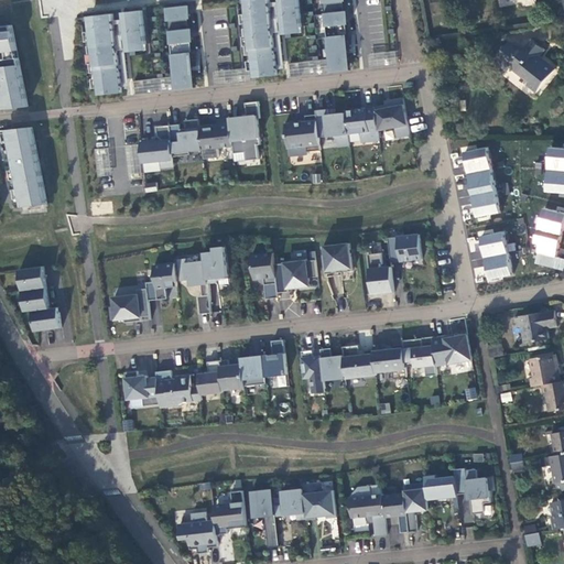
[(269,0),(239,0),(240,3),(247,3),(249,23),(242,24),(243,29),(249,28),(251,44),(245,45),(246,50),(251,49),(255,77),(278,75),(269,0)]
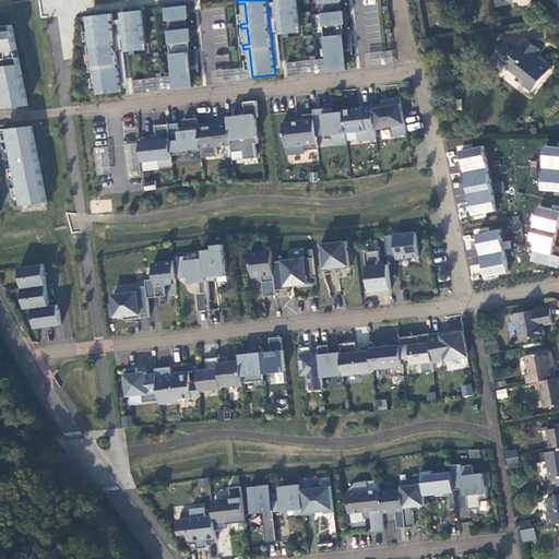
[(296,0),(278,0),(283,34),(288,33),(287,27),(299,26),(296,0)]
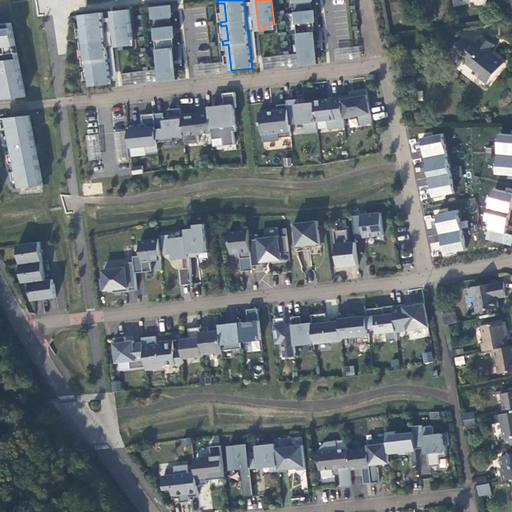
[(312,0),(294,0),(300,53),(318,51),(312,0)]
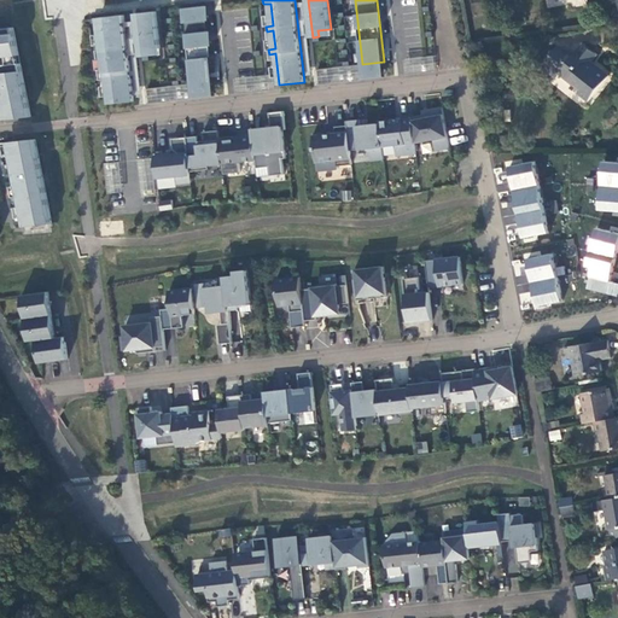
[(184,7),(192,83),(214,81),(205,5),(184,7)]
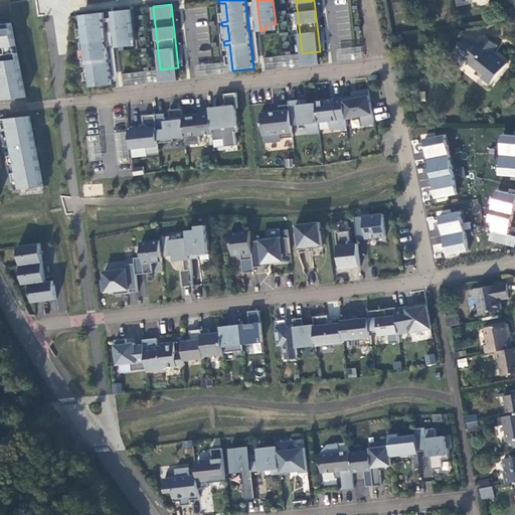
[(134,40),(131,9),(115,11),(119,47),(120,47),(120,50),(126,50),(125,45),(123,45),(123,41),(134,40)]
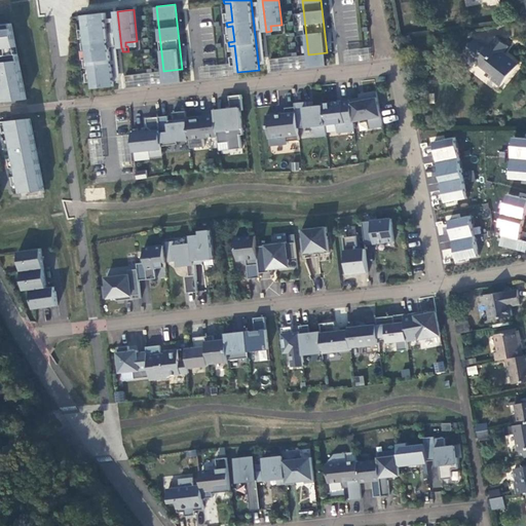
[(89,62),(92,88),(114,86),(106,12),(78,15),(79,20),(85,19),(87,38),(81,38),(81,43),(87,42),(89,58),(83,59),(84,63),(89,62)]
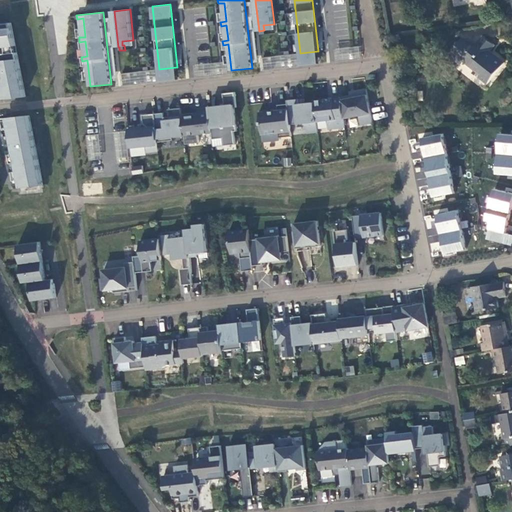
[(0,47),(15,45),(11,22),(0,23),(0,47)]
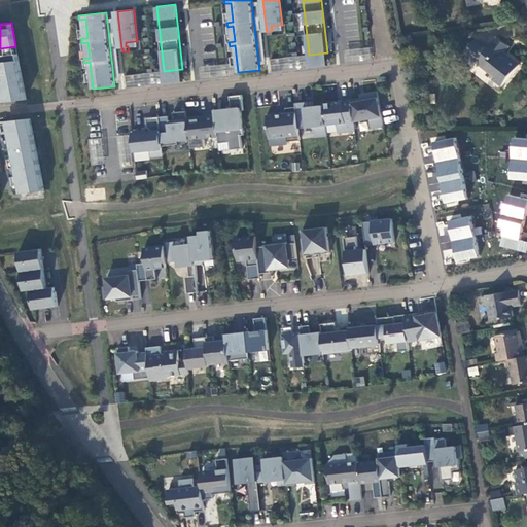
[(489,47),(479,39),(476,39),(460,58),(473,68),(478,63),(495,77),(493,79),(502,86),(520,64),(504,53),(510,46),(498,36),(489,47)]
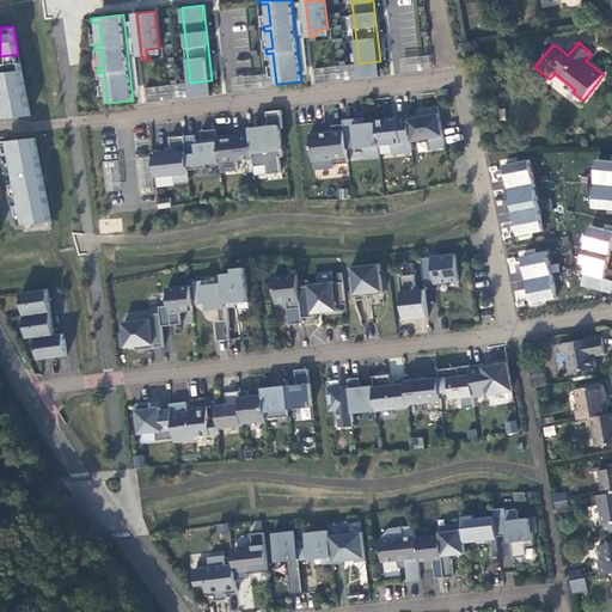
[(403,56),(403,72),(429,72),(430,56),(403,56)]
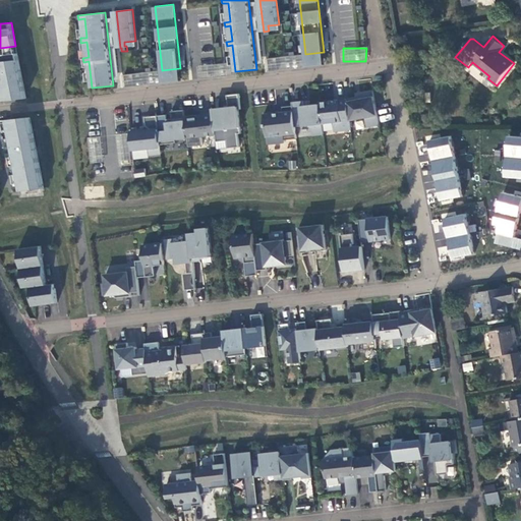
[(324,52),(305,54),(307,66),(326,64),(324,52)]
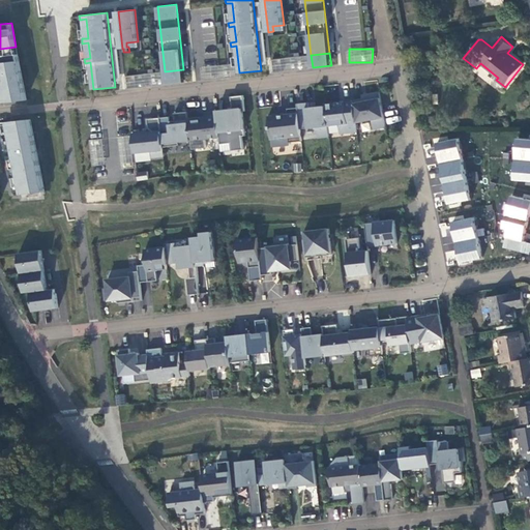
[(18,54),(0,56),(0,83),(4,102),(26,99),(18,54)]
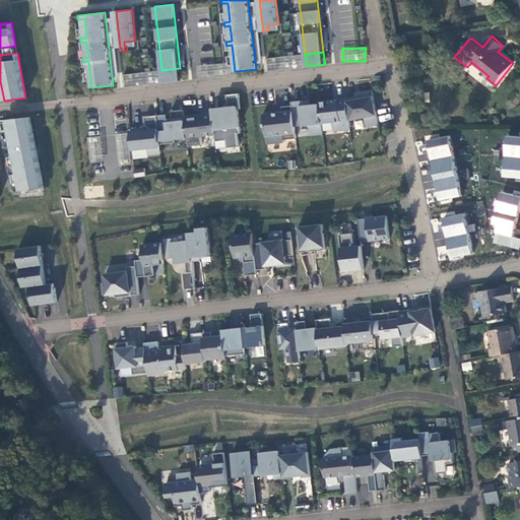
[(198,59),(202,77),(230,72),(228,61),(213,64),(212,56),(198,59)]
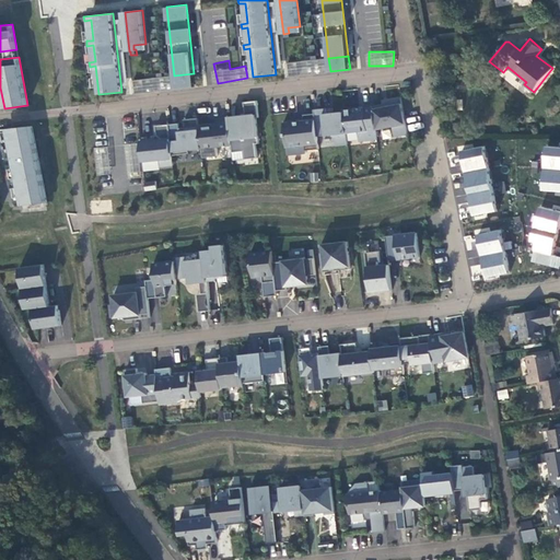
[(298,61),(288,62),(290,76),(300,74),(298,61)]
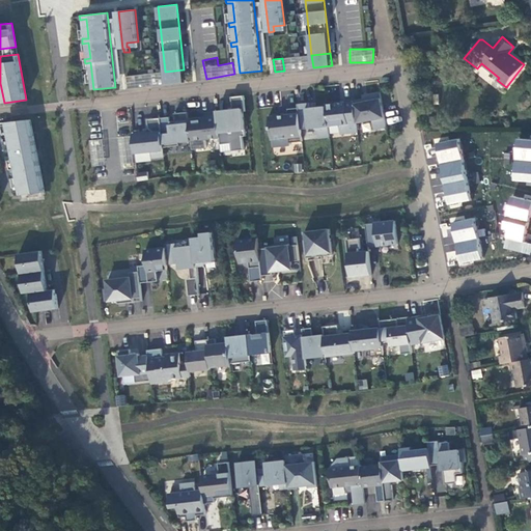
[(186,82),(184,70),(165,72),(167,84),(186,82)]
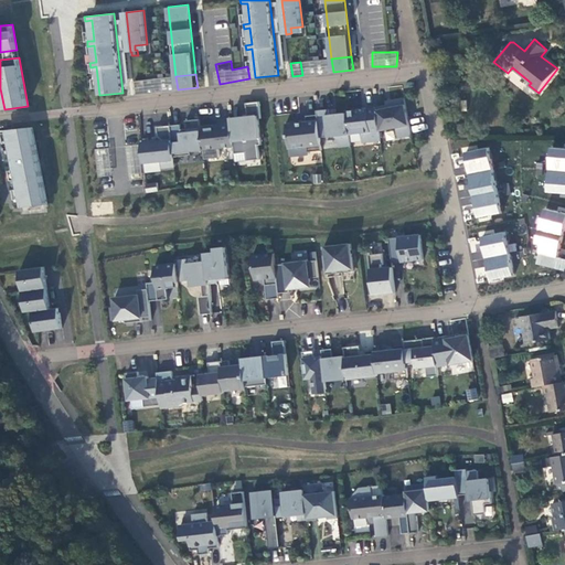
[(145,80),(135,81),(137,94),(147,93),(145,80)]
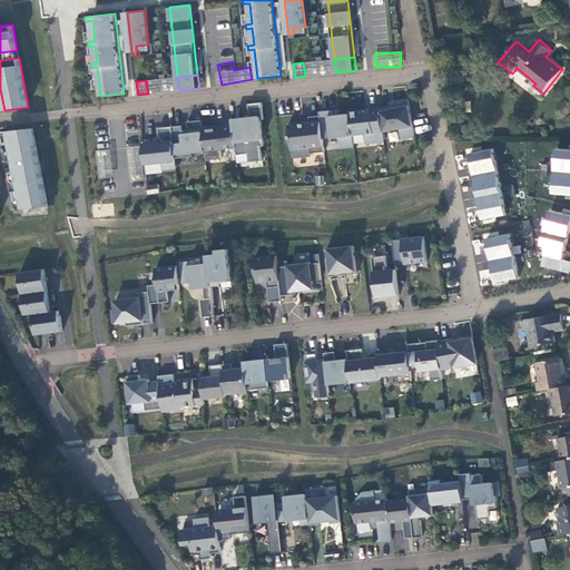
[(409,99),(390,102),(390,106),(381,108),(383,131),(400,128),(402,138),(415,136),(409,99)]
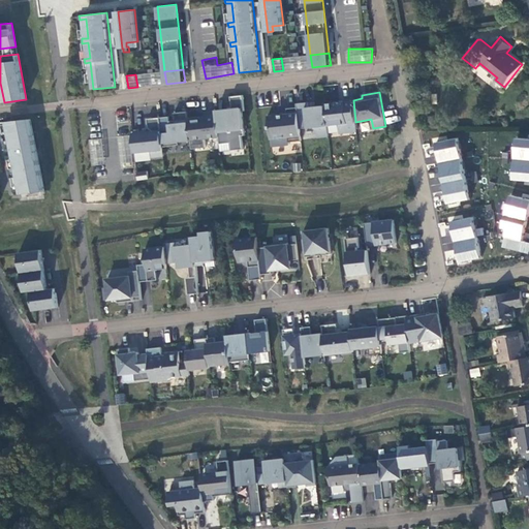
[(230,143),(231,150),(243,149),(242,135),(245,135),(242,111),(245,111),(243,95),(231,96),(232,111),(216,112),(219,136),(220,144),(230,143)]
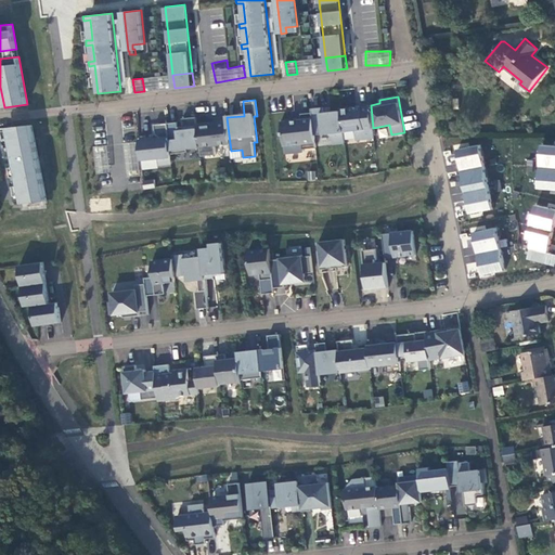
[(371,105),(341,108),(341,111),(344,132),(356,130),(357,140),(374,138),(373,128),(371,105)]
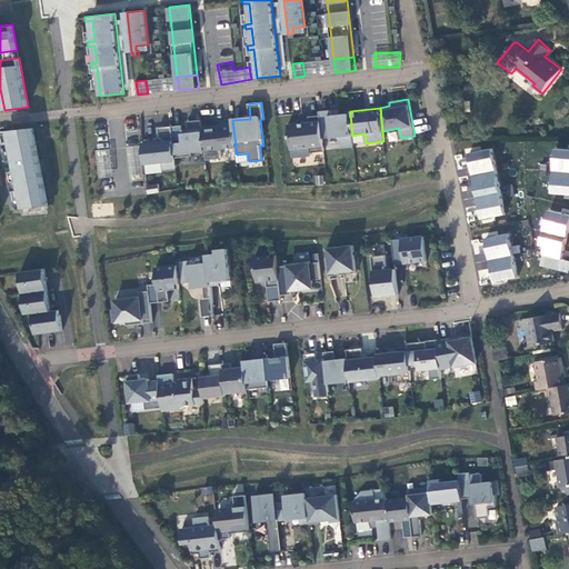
[(350,113),(332,116),(332,110),(320,111),(320,116),(322,138),(336,137),(341,141),(342,148),(353,147),(352,136),(350,113)]
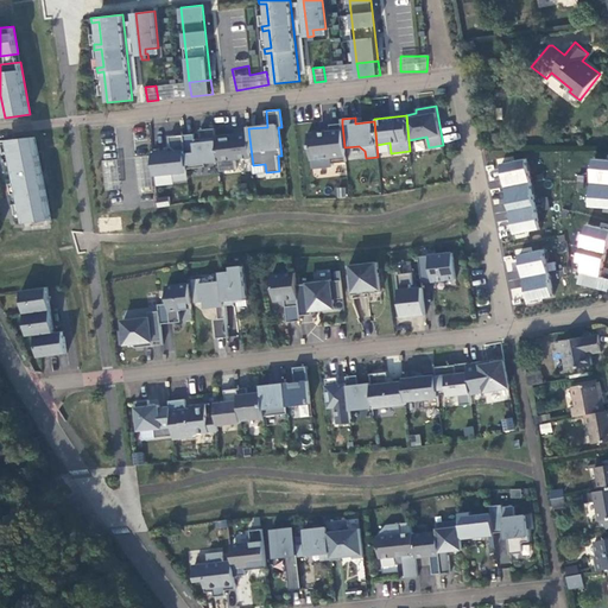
[(342,124),(330,125),(331,131),(321,132),(321,130),(309,131),(311,159),(334,157),(335,163),(347,162),(344,147),(342,124)]
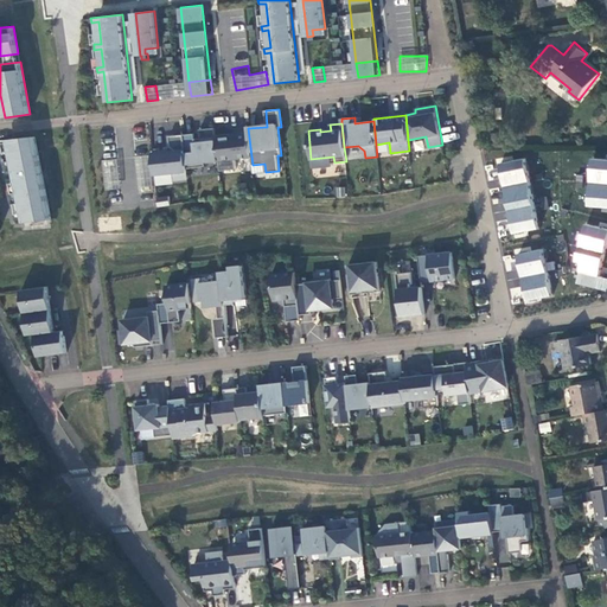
[(195,133),(184,134),(187,168),(205,166),(205,163),(219,160),(216,135),(216,127),(200,129),(200,138),(195,139),(195,133)]
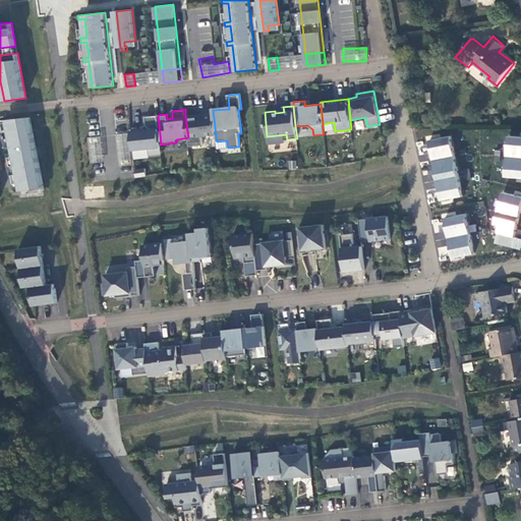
[(198,114),(185,116),(188,137),(189,147),(203,145),(201,136),(216,134),(213,110),(213,109),(204,110),(204,116),(198,117),(198,114)]
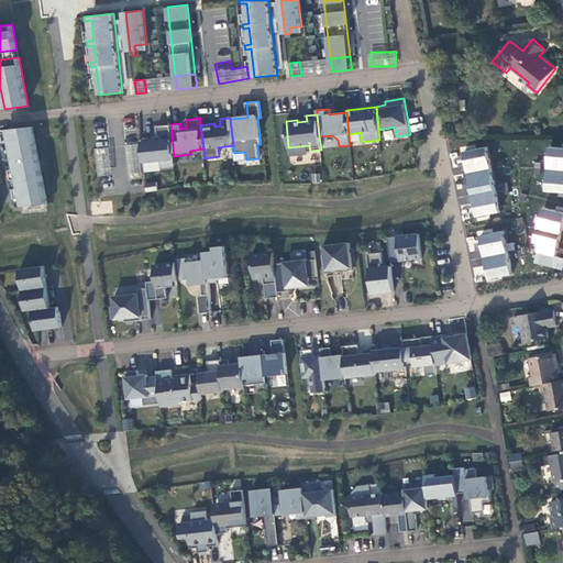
[(174,156),(170,124),(156,127),(157,135),(155,139),(142,140),(142,144),(143,156),(152,156),(152,161),(161,159),(162,167),(175,166),(174,156)]
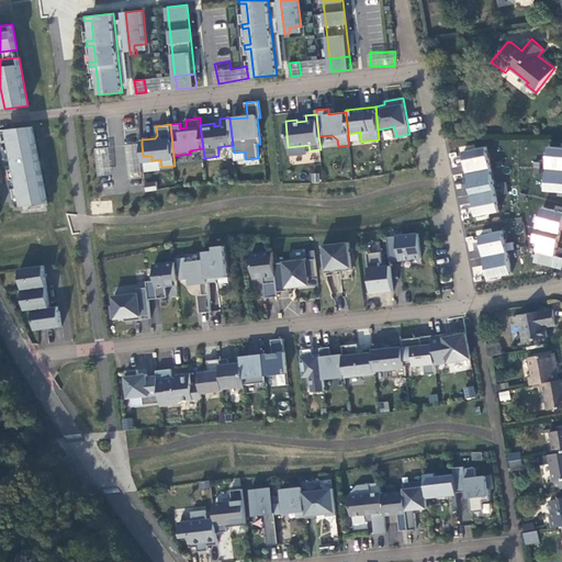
[(23,205),(47,203),(32,126),(8,128),(23,205)]
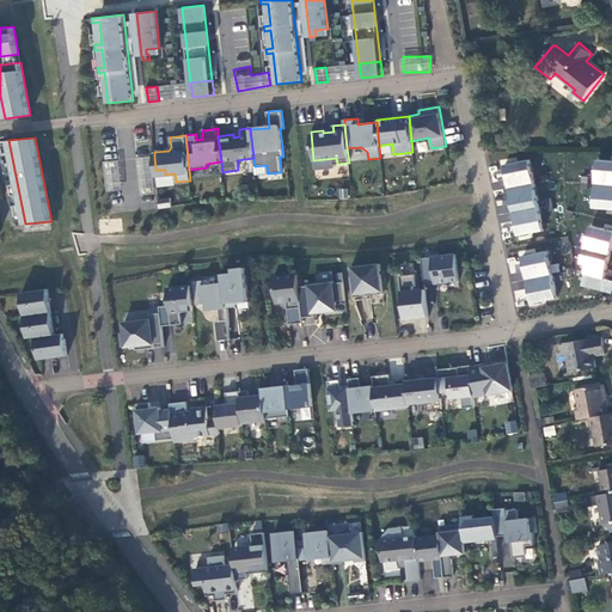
[(611,212),(611,157),(593,155),(588,210),(611,212)]
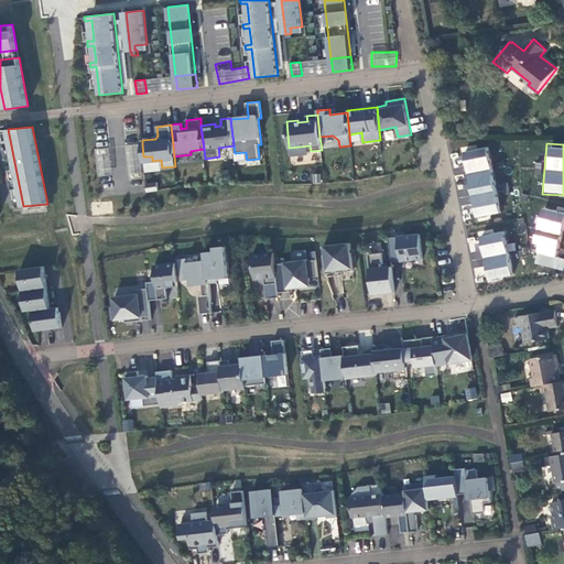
[(142,144),(126,145),(130,180),(145,179),(144,162),(143,156),(142,144)]
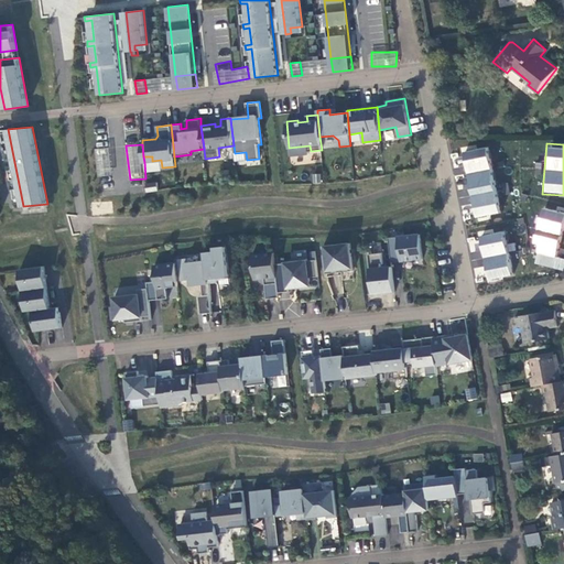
[(474,218),(501,213),(488,144),(449,152),(455,179),(465,176),(474,218)]
